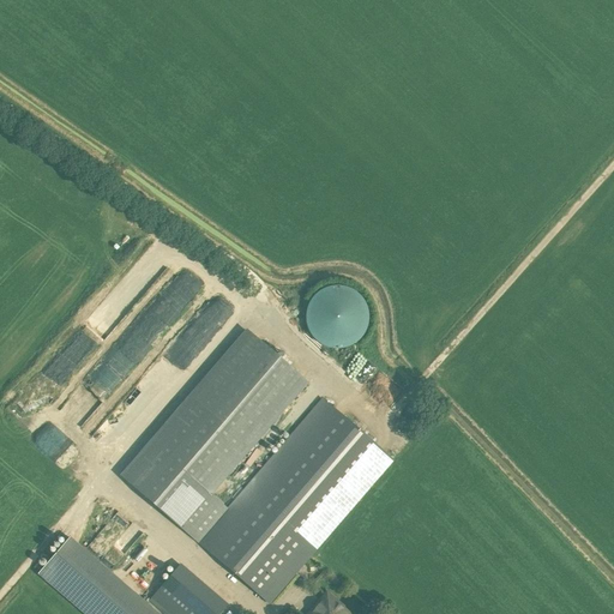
[(169,277),(175,283),(182,276),(188,282),(198,272),(186,260),(169,277)]
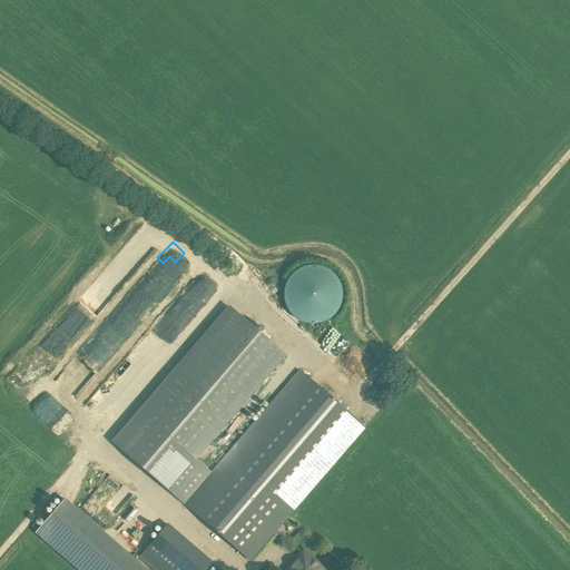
[(312,324),(316,323),(322,322),(326,321),(331,317),(334,314),(337,311),(340,306),(341,301),(342,296),(342,291),(341,286),(338,282),(336,277),(333,274),(330,271),(325,267),(321,266),(316,265),(311,265),(306,265),(301,267),(297,269),(293,273),(290,276),(286,279),(285,284),(284,290),(283,294),(284,300),(285,304),(287,308),(290,313),(293,316),(297,320),(302,322),(306,323),(312,324)]
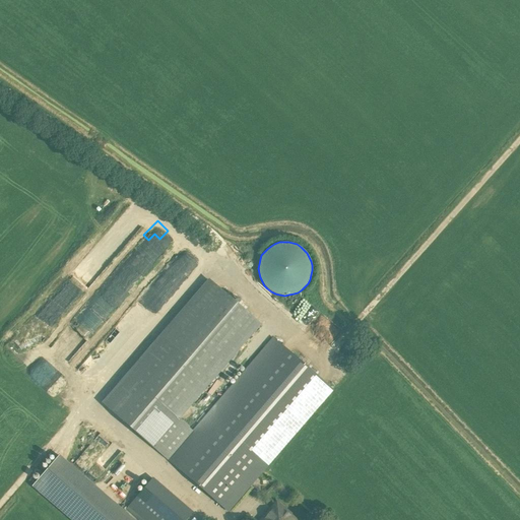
[(192,432),(177,418),(258,325),(208,282),(103,404),(228,512),(333,390),(273,338),(192,432)]
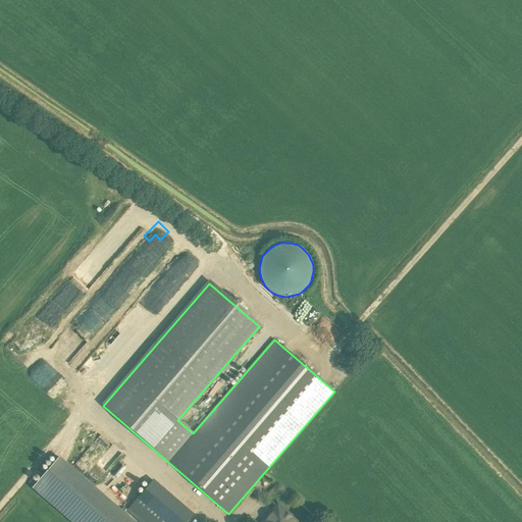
[(96,301),(104,312),(114,304),(106,293),(96,301)]
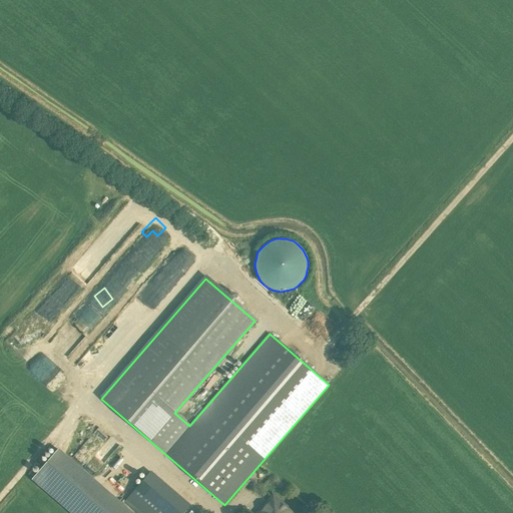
[(319,320),(316,324),(323,329),(326,325),(319,320)]
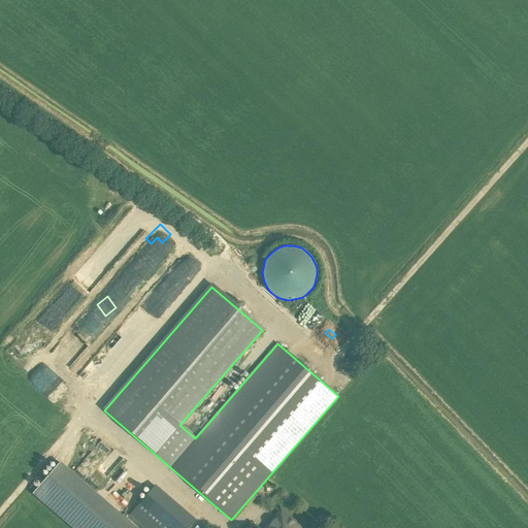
[(68,342),(63,350),(72,355),(76,349),(68,342)]
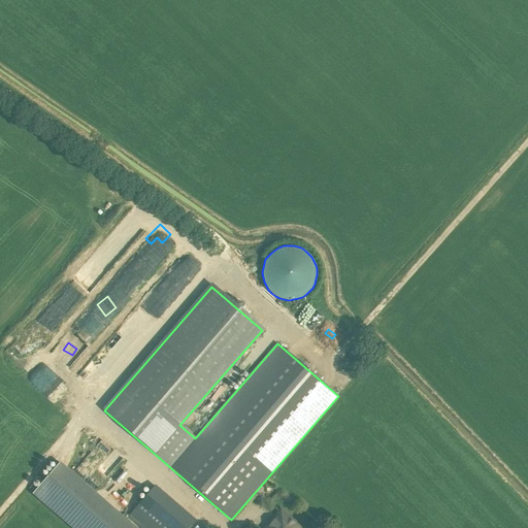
[(71,527),(136,527),(60,462),(32,494),(71,527)]
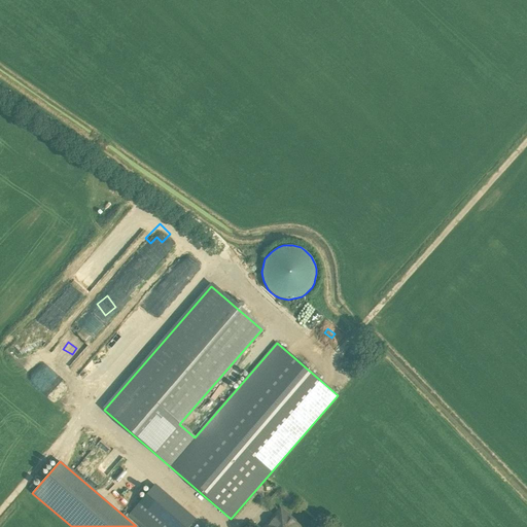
[(96,477),(102,481),(106,473),(100,469),(96,477)]
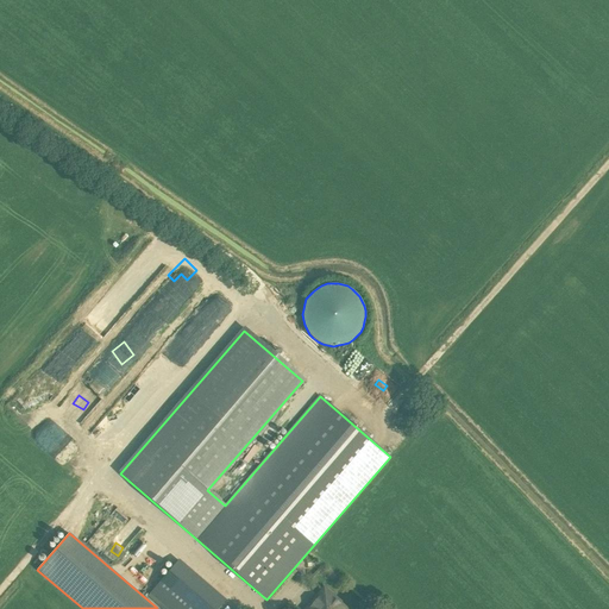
[(217,608),(226,600),(182,560),(149,596),(165,608),(217,608)]
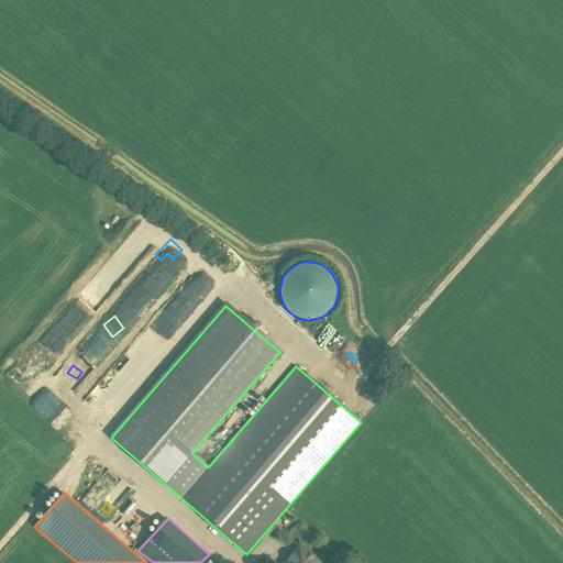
[(320,562),(313,558),(315,556),(299,543),(282,562),(320,562)]
